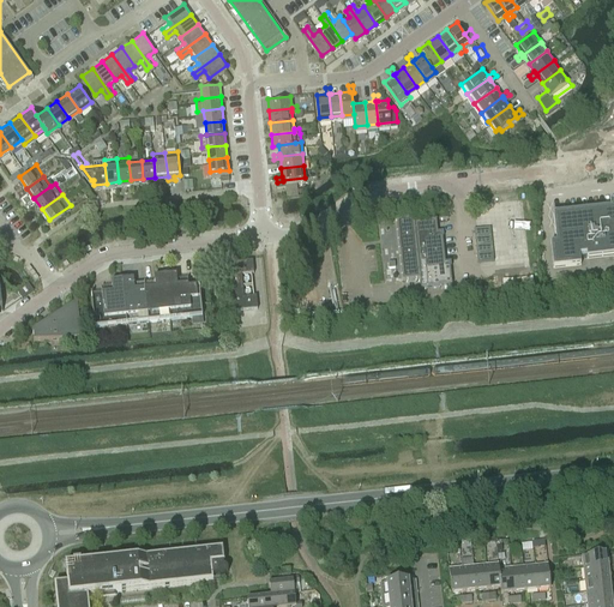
[(611,202),(553,208),(555,236),(551,236),(553,262),(581,259),(579,253),(613,248),(613,194),(609,196),(611,202)]
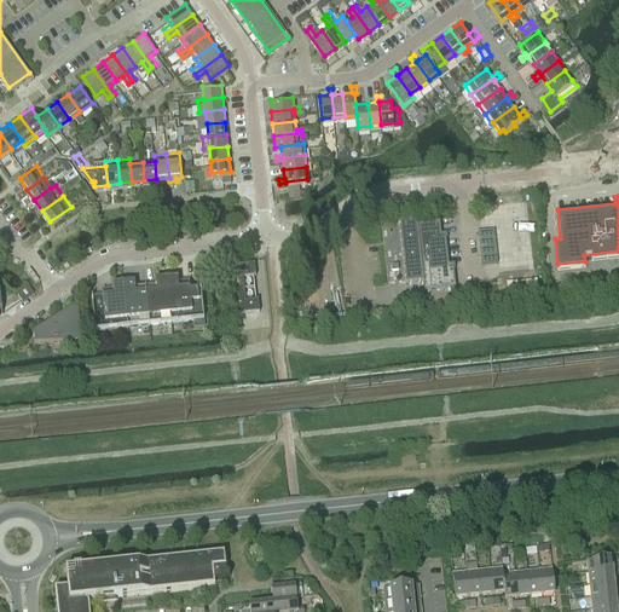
[(423,276),(424,284),(456,281),(453,263),(453,261),(450,259),(449,259),(446,232),(445,231),(443,229),(441,229),(440,215),(417,218),(417,213),(399,214),(405,277),(423,276)]
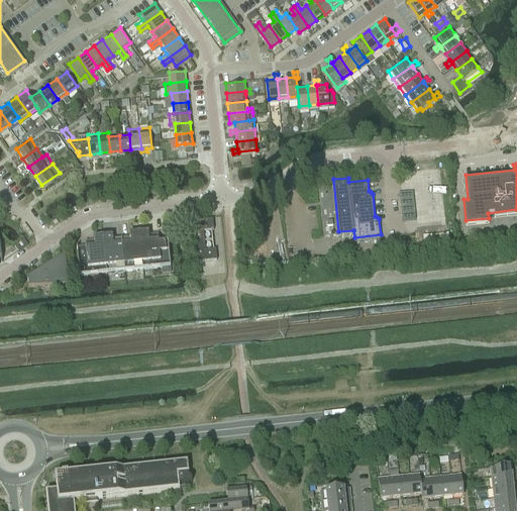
[(399,188),(402,216),(416,214),(413,186),(399,188)]
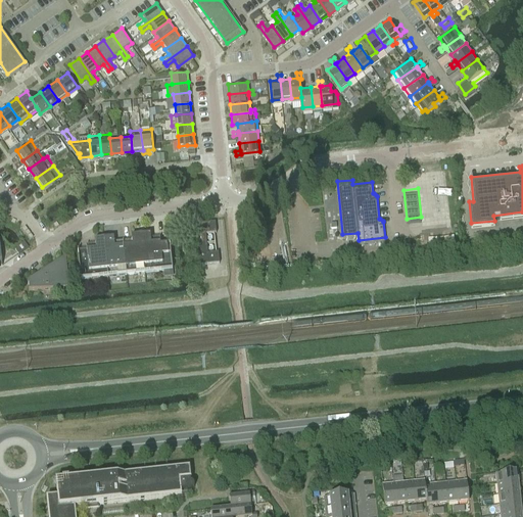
[(215,217),(193,220),(198,261),(219,259),(218,247),(216,247),(214,228),(216,228),(215,217)]
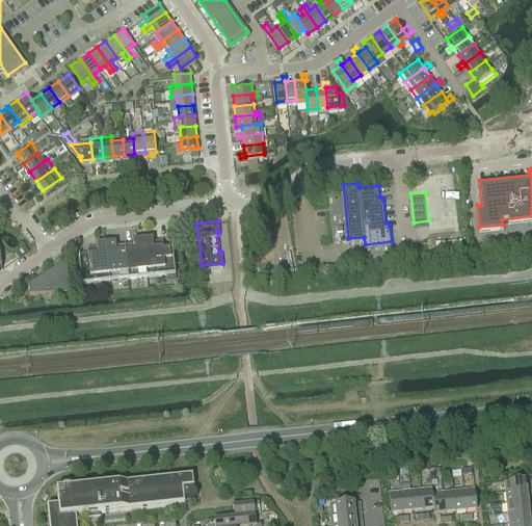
[(153,233),(143,234),(147,272),(176,269),(173,240),(154,242),(153,233)]
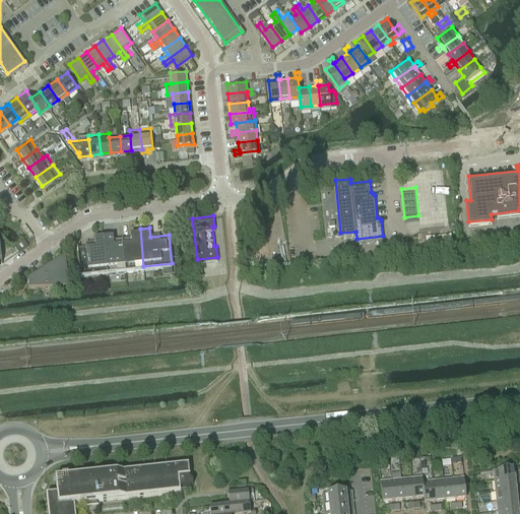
[(126,267),(143,266),(140,229),(130,230),(131,239),(123,240),(126,267)]
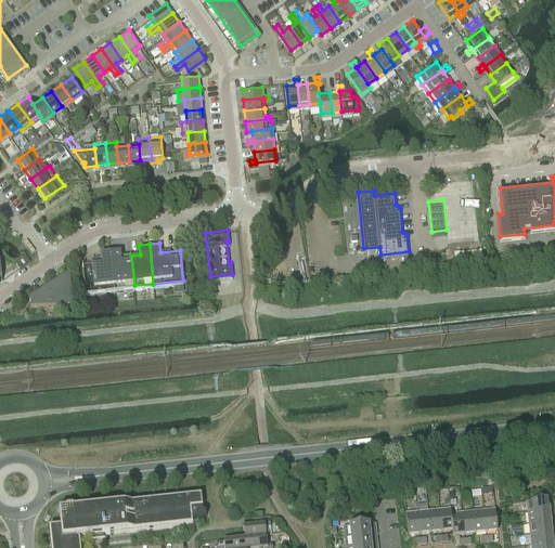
[(120,247),(111,248),(115,287),(134,285),(131,256),(121,257),(120,247)]
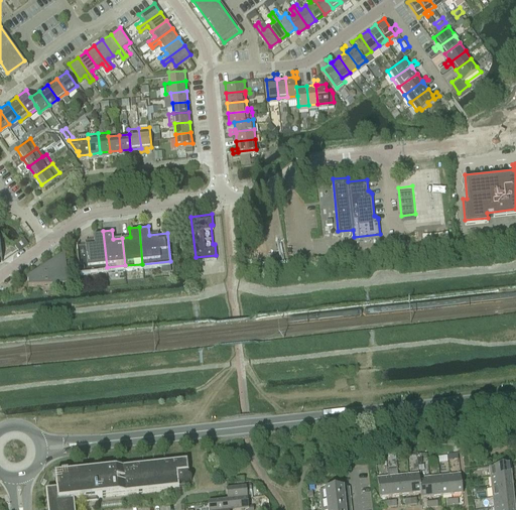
[(80,270),(107,267),(103,231),(94,232),(94,241),(77,243),(80,270)]
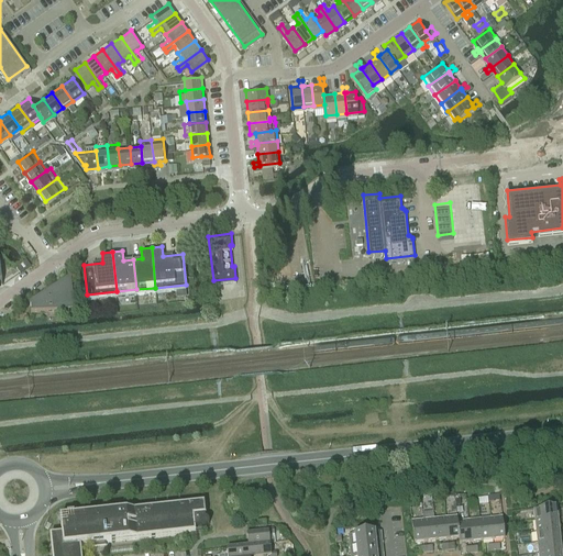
[(15,262),(22,270),(32,264),(25,255),(15,262)]
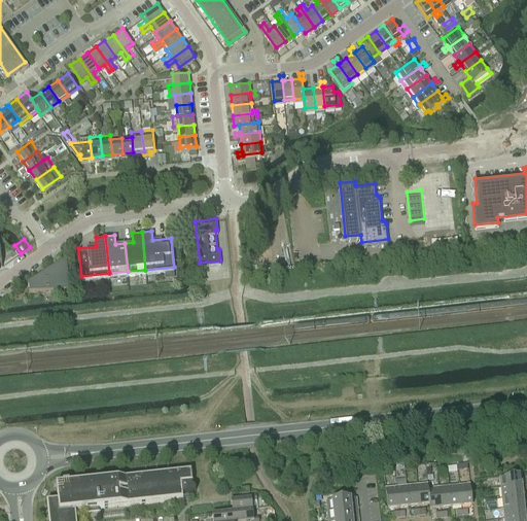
[(66,252),(47,265),(48,266),(48,269),(42,270),(42,269),(28,280),(29,287),(28,287),(29,288),(70,284),(70,283),(69,283),(66,253),(67,252),(66,252)]
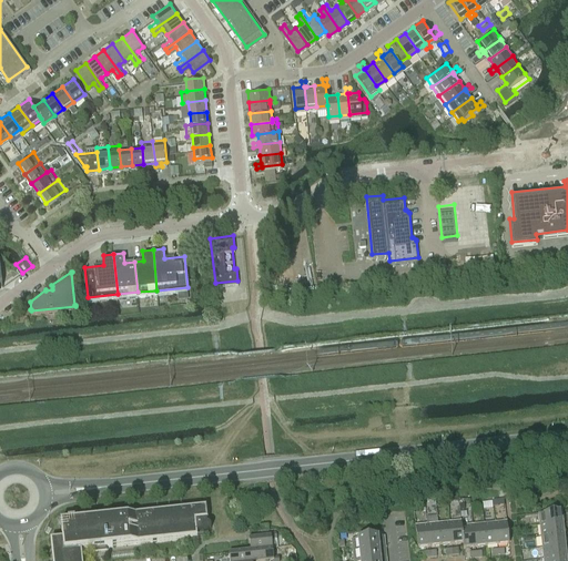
[(62,532),(50,533),(52,560),(83,560),(81,544),(198,532),(196,528),(208,527),(210,526),(211,524),(211,522),(211,521),(210,519),(209,518),(208,518),(208,514),(205,501),(60,517),(62,532)]
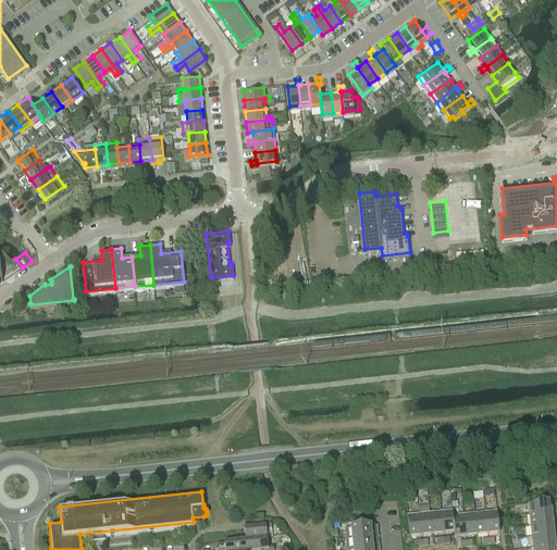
[(530,510),(552,507),(551,496),(528,498),(530,510)]
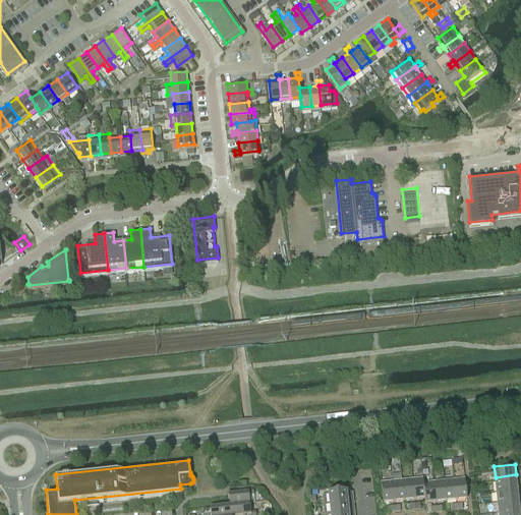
[(414,495),(424,494),(423,478),(422,473),(412,474),(414,495)]
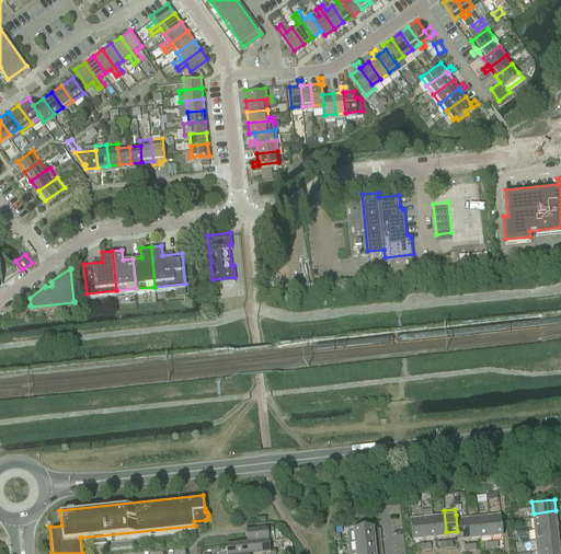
[(501,509),(489,511),(491,533),(503,532),(501,509)]
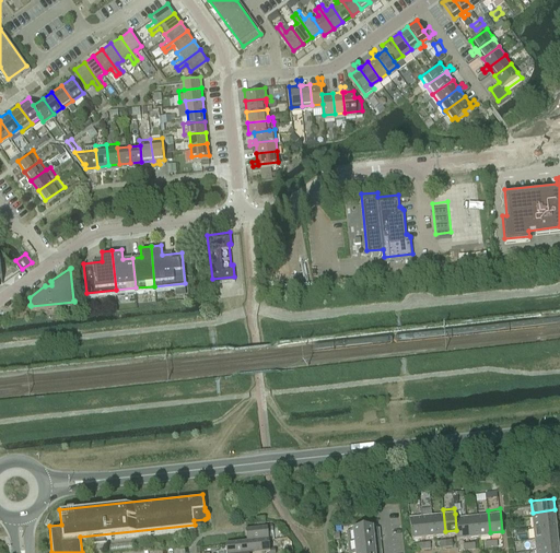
[(432,510),(434,532),(445,531),(443,509),(432,510)]
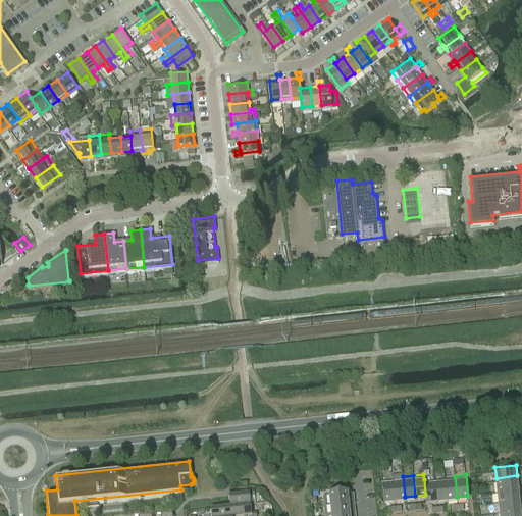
[(497,478),(498,488),(518,486),(517,475),(497,478)]
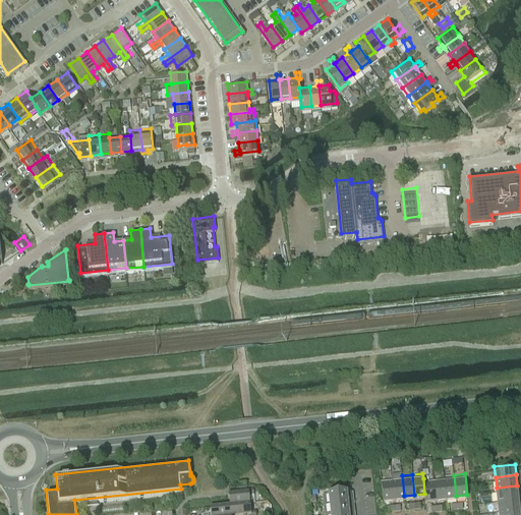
[(394,497),(404,496),(402,475),(392,476),(394,497)]
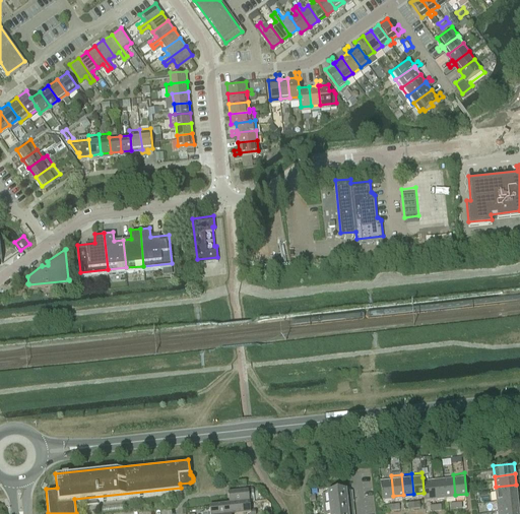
[(453,474),(443,475),(445,496),(455,495),(453,474)]
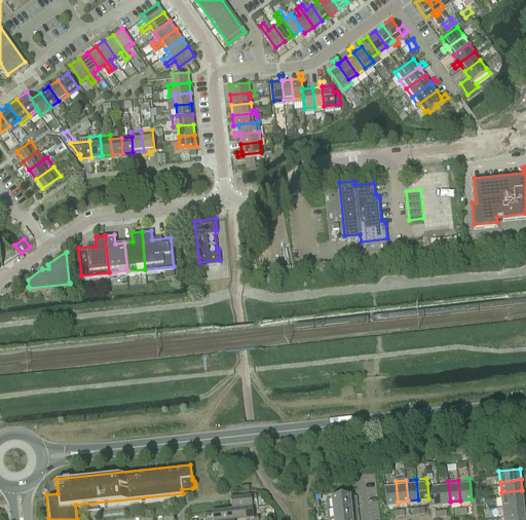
[(386,504),(398,502),(396,481),(384,482),(386,504)]
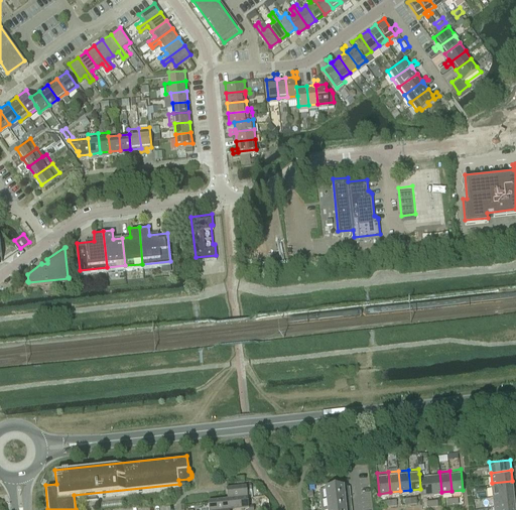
[(439,472),(429,473),(431,493),(441,492),(439,472)]
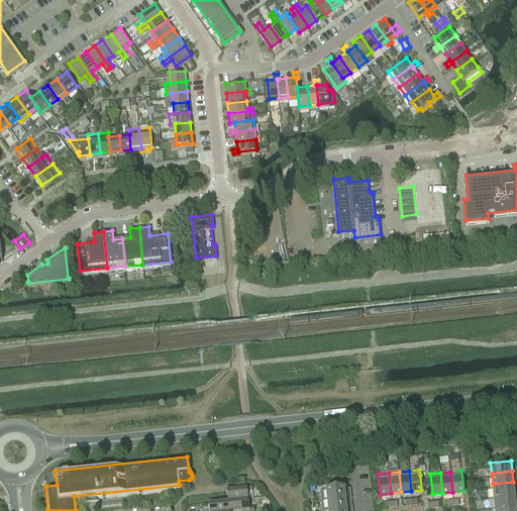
[(421,490),(422,495),(432,494),(430,474),(420,475),(421,490)]
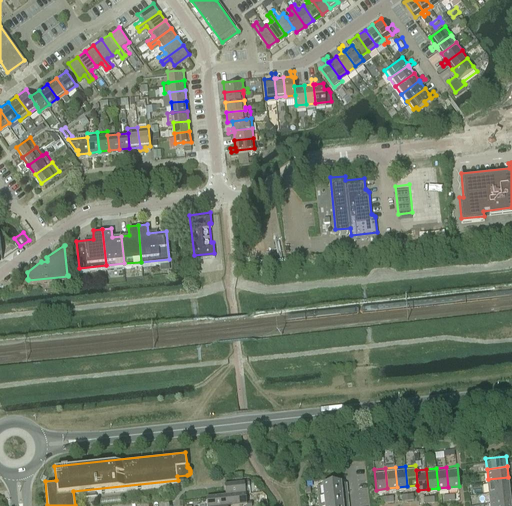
[(224,481),(225,491),(226,492),(245,490),(244,482),(249,481),(249,476),(242,476),(243,479),(224,481)]
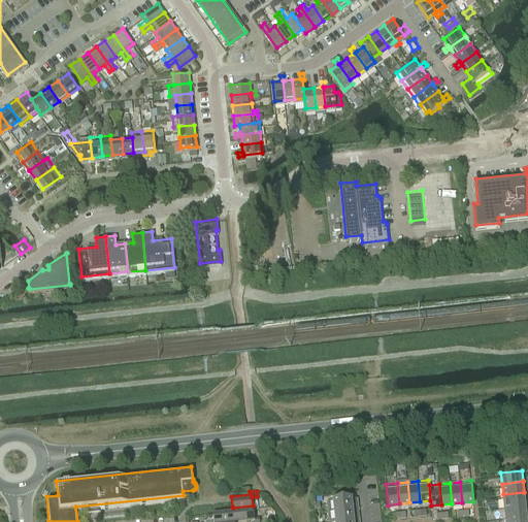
[(525,502),(524,492),(503,494),(504,504),(525,502)]
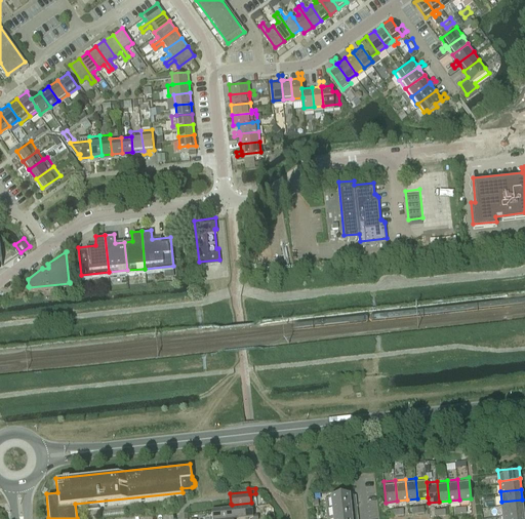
[(357,518),(355,491),(325,494),(327,518),(357,518)]
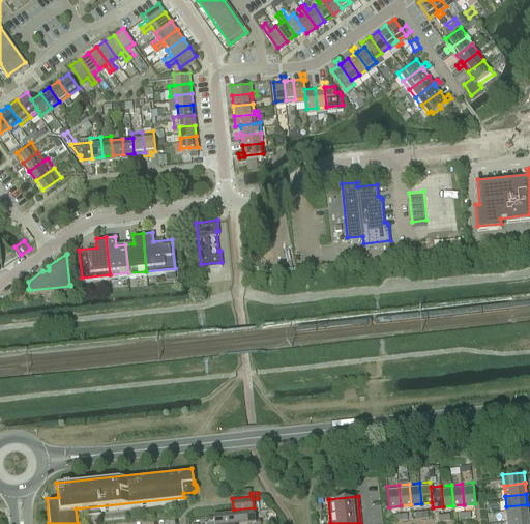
[(528,515),(527,504),(506,506),(507,517),(528,515)]
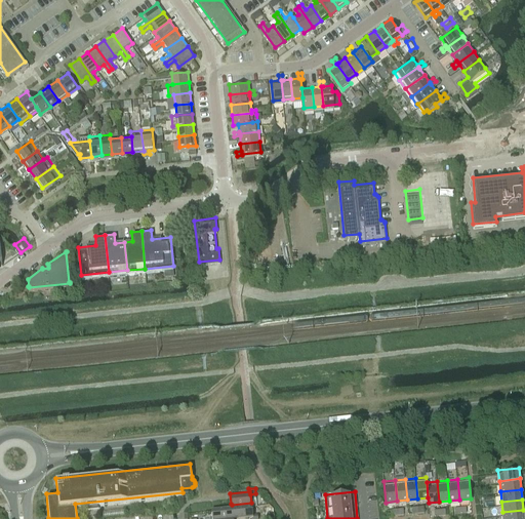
[(251,503),(232,505),(233,515),(233,516),(251,514),(251,516),(258,515),(257,510),(252,511),(251,503)]
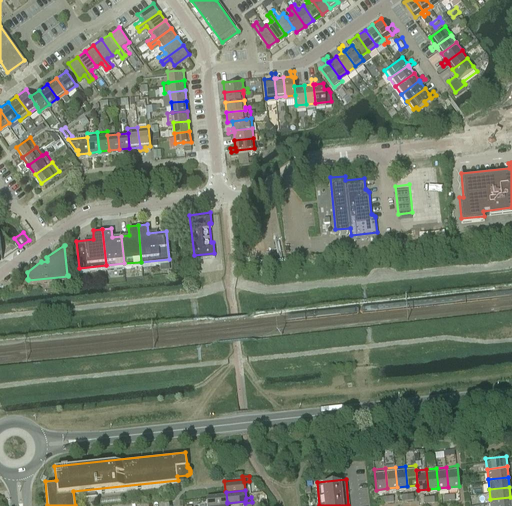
[(206,493),(207,504),(227,502),(226,492),(225,491),(206,493)]
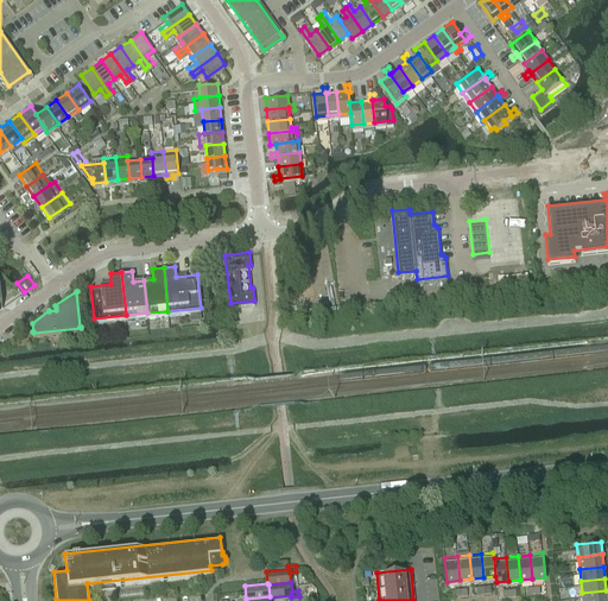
[(582,600),(606,600),(606,590),(582,593),(582,600)]
